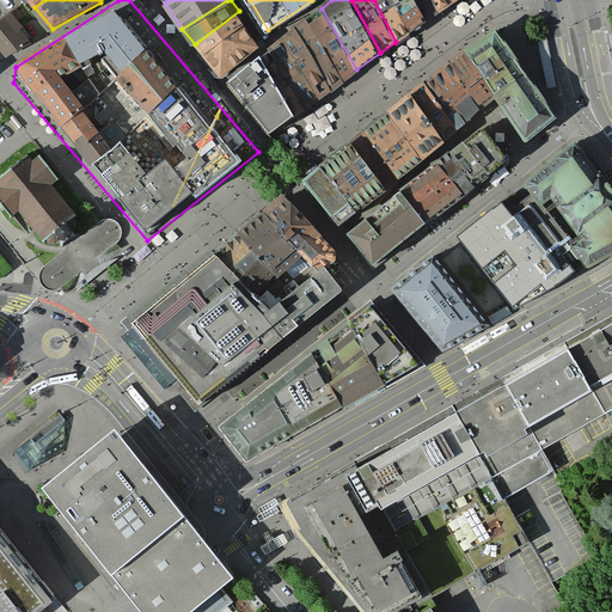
[(393,0),(374,0),(396,42),(411,32),(393,0)]
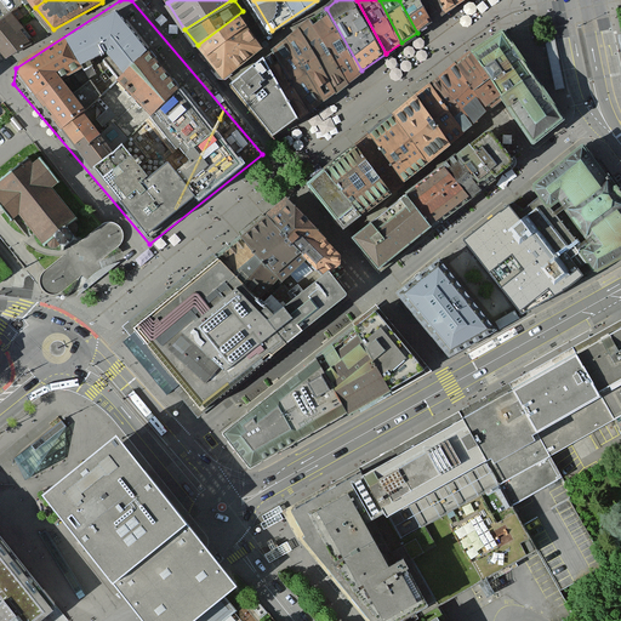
[(422,0),(399,0),(417,33),(434,22),(422,0)]
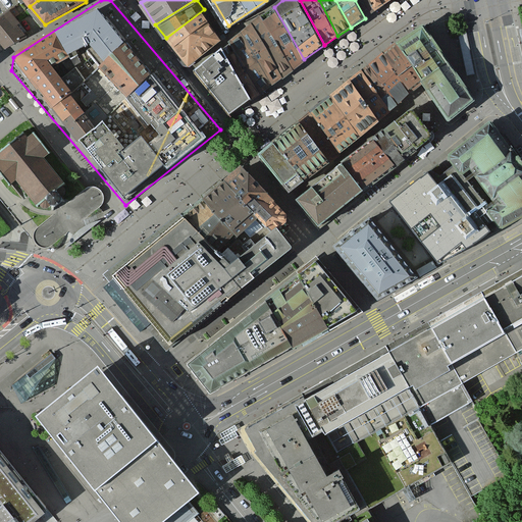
[(371,0),(355,0),(365,18),(376,10),(371,0)]
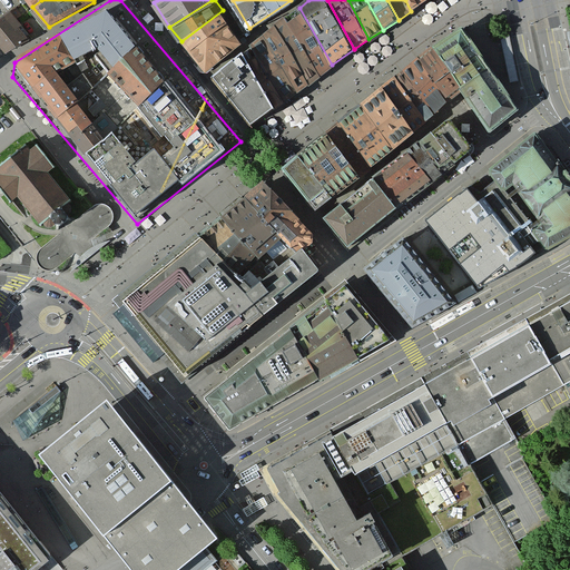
[(418,0),(405,0),(411,11),(421,6),(418,0)]
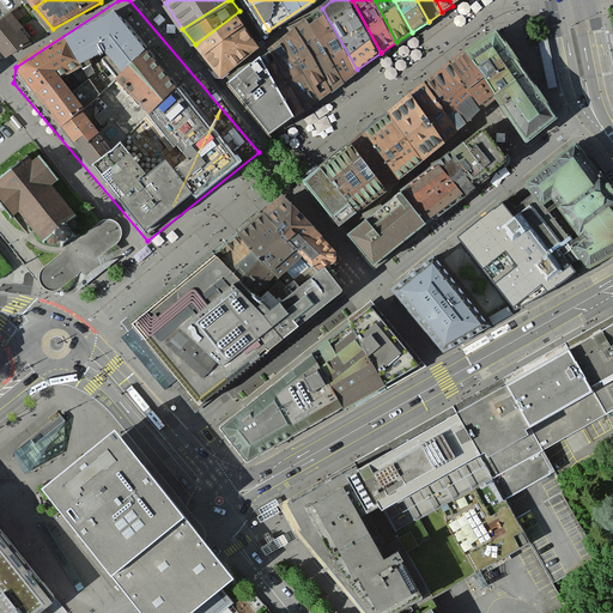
[(305,22),(344,79),(357,70),(322,8),(305,22)]
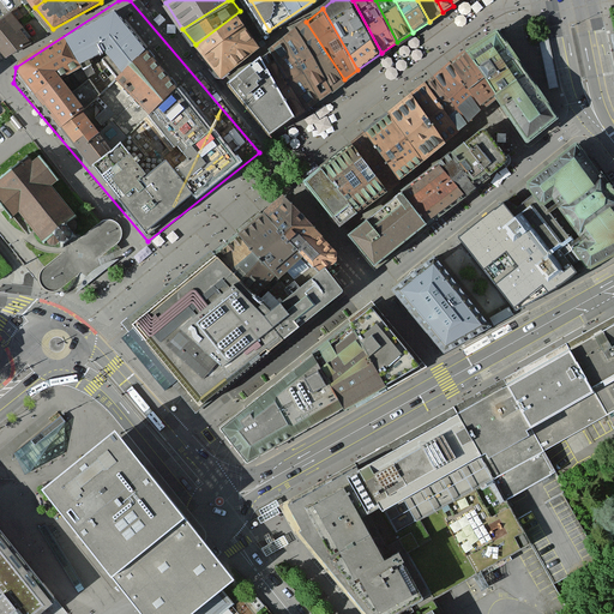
[(262,42),(240,11),(196,44),(221,73),(262,42)]
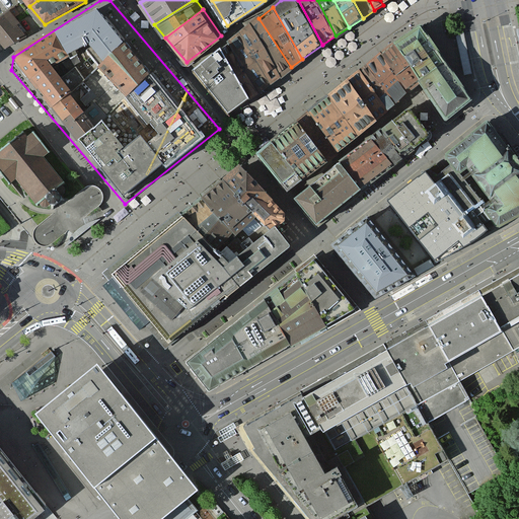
[(29,34),(12,12),(0,20),(0,46),(5,53),(29,34)]
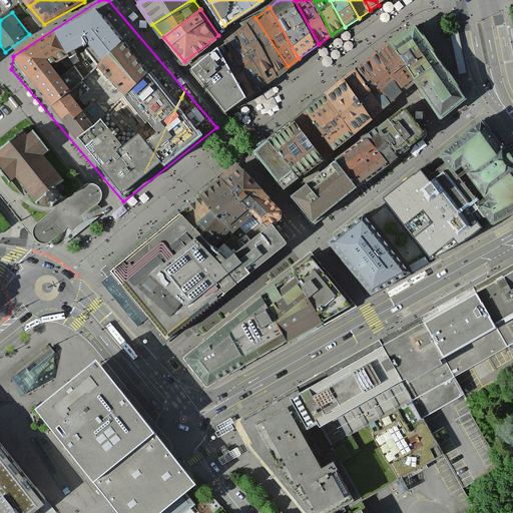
[(255,18),(245,27),(277,74),(288,66),(255,18)]
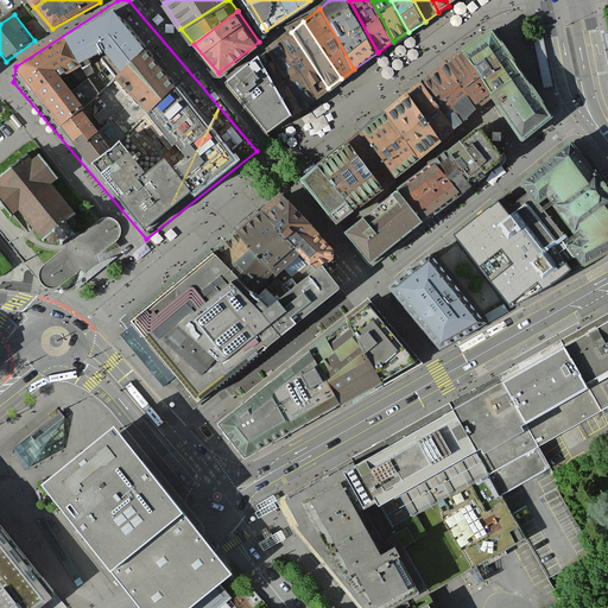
[(291,32),(278,40),(315,97),(328,88),(291,32)]
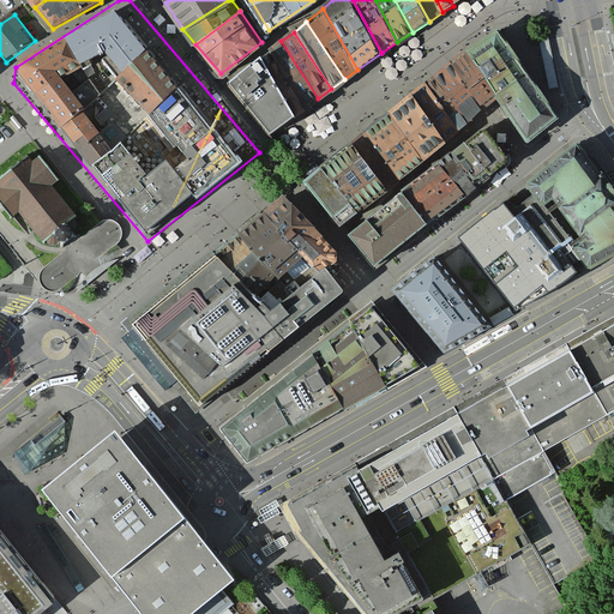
[(467,54),(494,91),(523,70),(495,34),(467,54)]
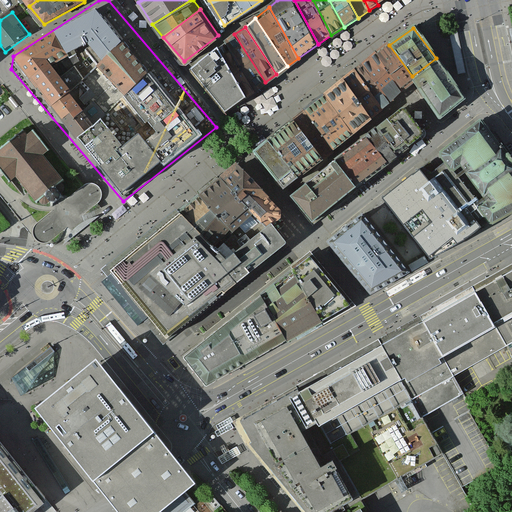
[(228,39),(224,43),(252,90),(257,88),(265,82),(234,34),(228,39)]
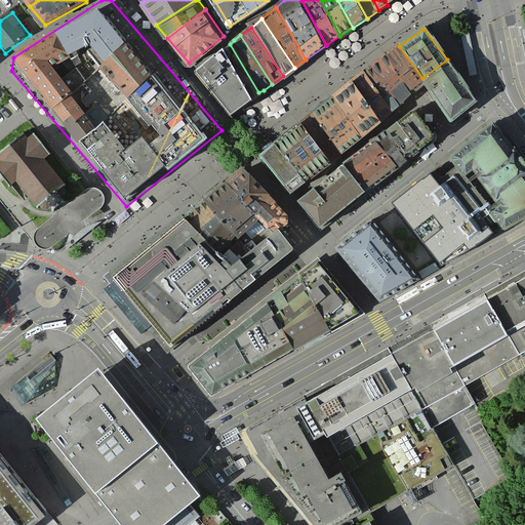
[(469,35),(460,37),(470,78),(478,77),(469,35)]
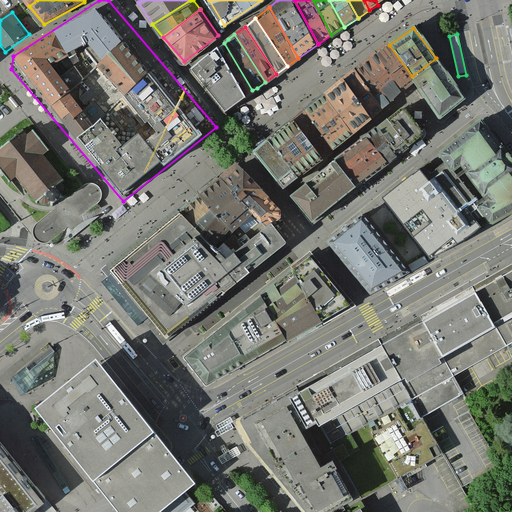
[(252,90),(224,43),(216,50),(244,97),(252,90)]
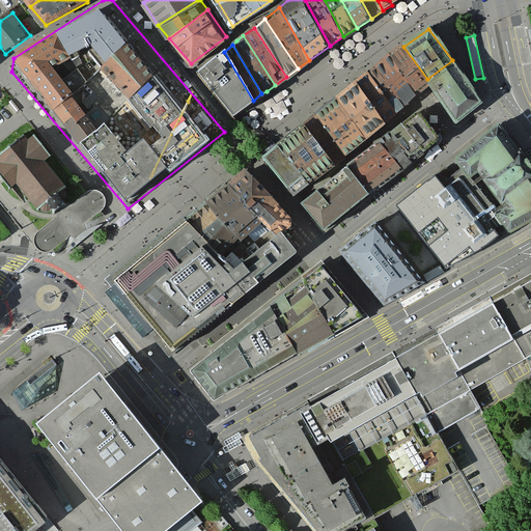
[(403,47),(391,58),(415,89),(427,79),(403,47)]
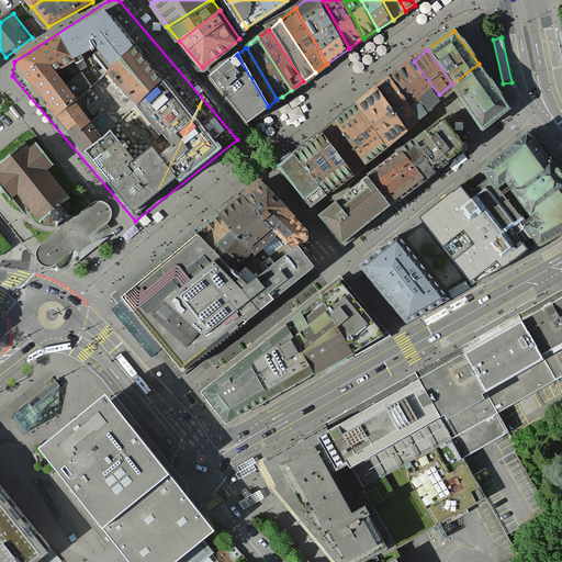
[(268,107),(237,55),(210,78),(248,124),(268,107)]
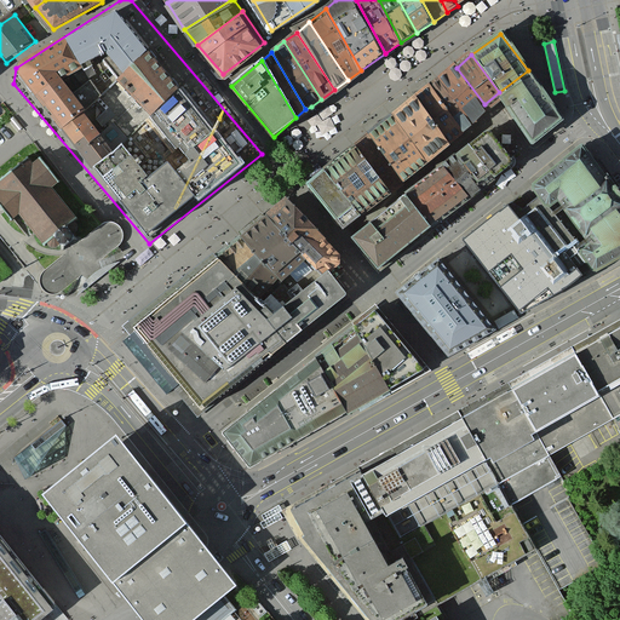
[(484,104),(457,68),(440,80),(472,122),(489,110),(484,104)]
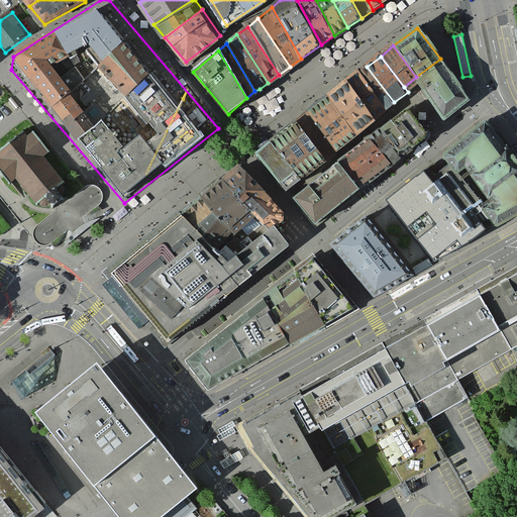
[(467,94),(440,59),(416,77),(442,112),(467,94)]
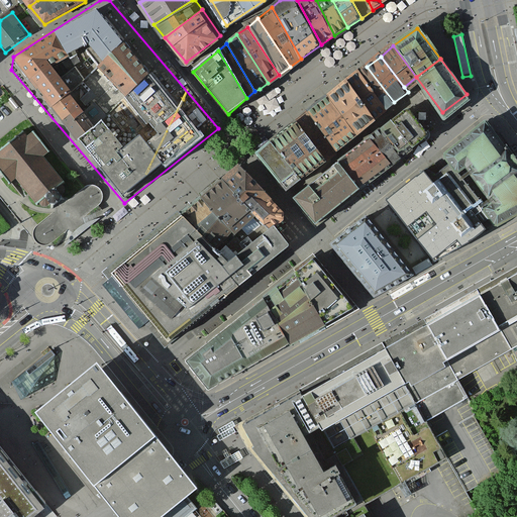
[(394,102),(367,67),(359,73),(387,108),(394,102)]
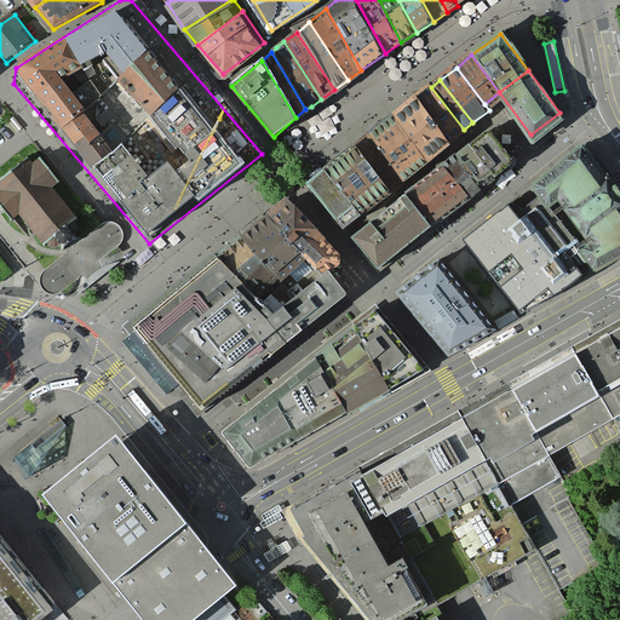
[(464,130),(431,87),(417,99),(448,142),(464,130)]
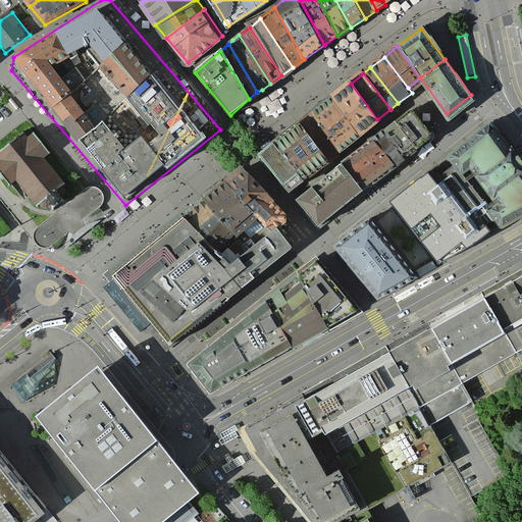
[(377,119),(351,84),(331,98),(361,136),(379,121),(377,119)]
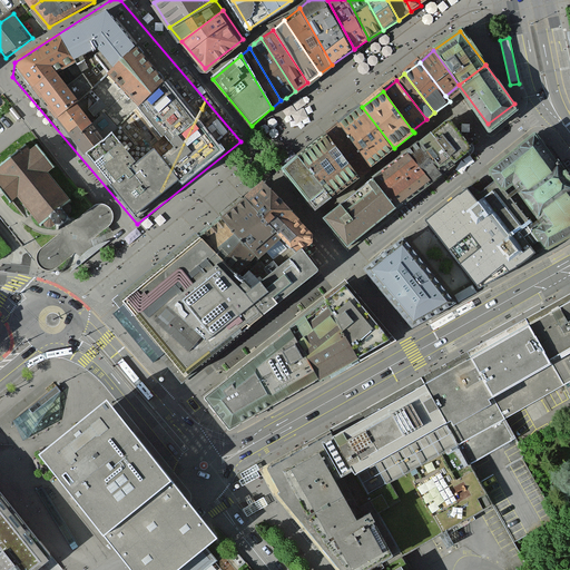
[(394,148),(362,107),(340,125),(372,166),(394,148)]
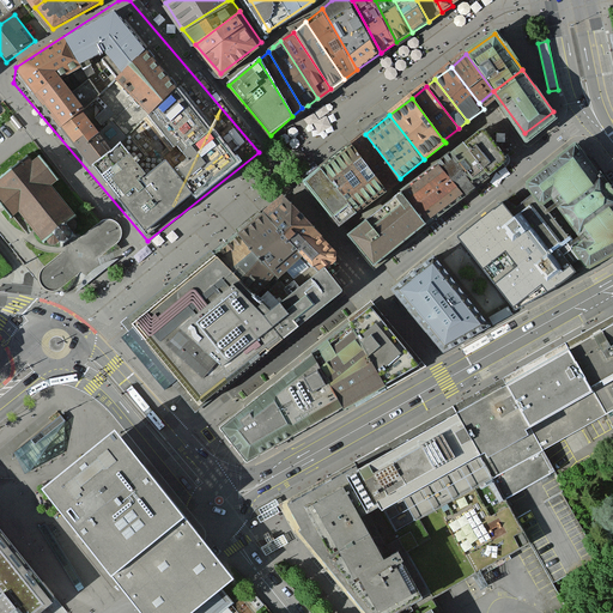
[(484,127),(463,143),(490,175),(504,163),(505,161),(505,156),(484,127)]
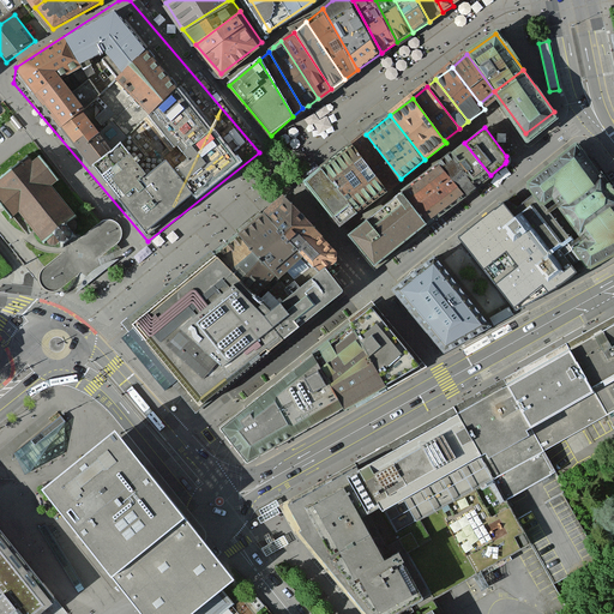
[(401,179),(366,134),(353,145),(386,190),(401,179)]
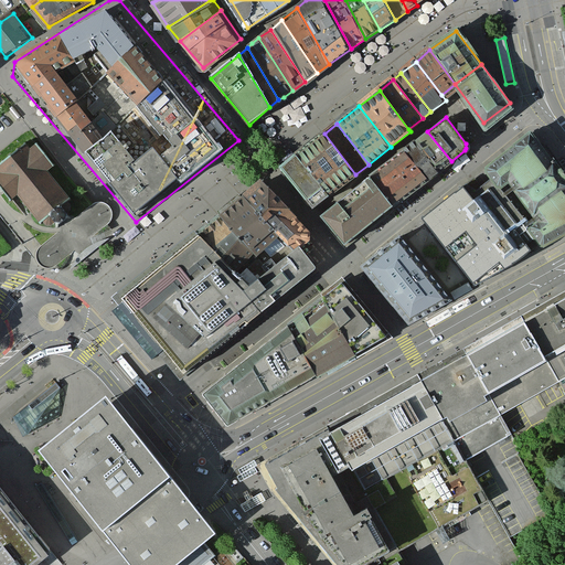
[(427,131),(415,140),(440,172),(452,162),(451,161),(427,131)]
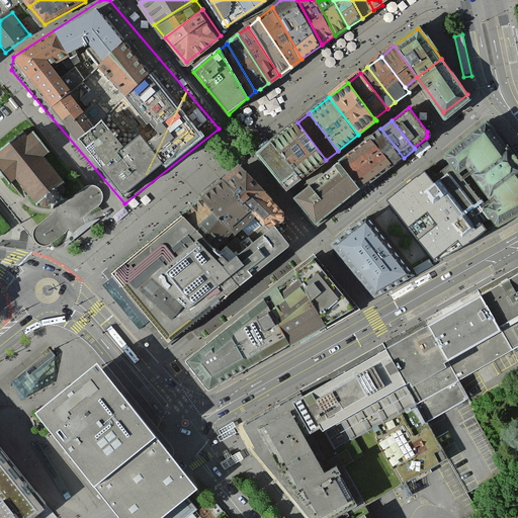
[(449,164),(484,211),(496,226),(517,213),(517,163),(487,120),(442,155),(449,164)]
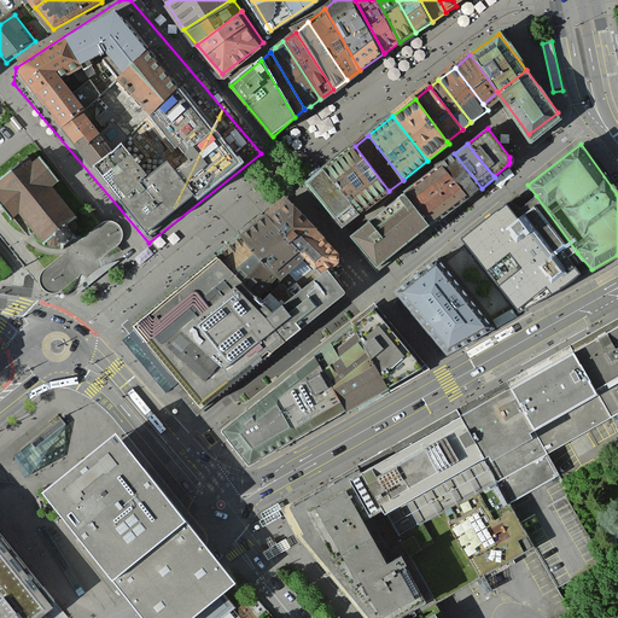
[(389,191),(355,146),(324,170),(359,214),(389,191)]
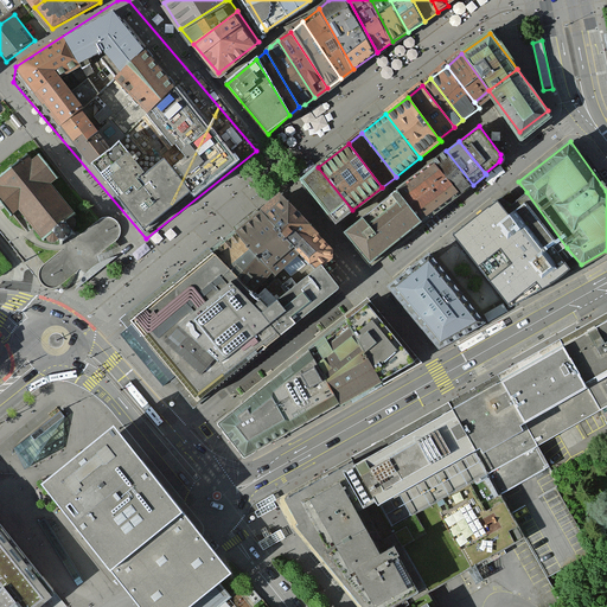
[(446,151),(434,161),(460,195),(473,185),(446,151)]
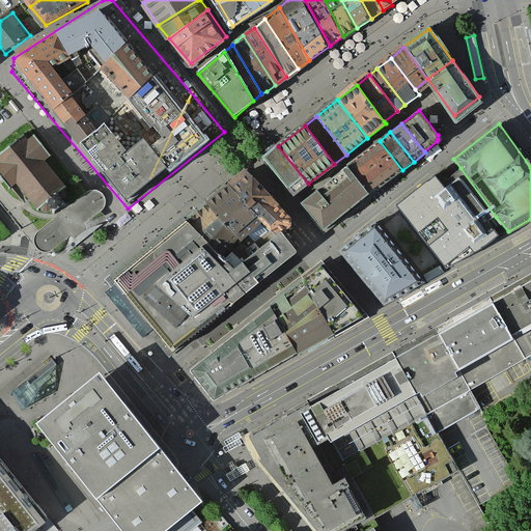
[(49,213),(52,211),(54,214),(66,204),(64,202),(67,200),(67,197),(64,193),(67,190),(47,163),(52,159),(35,137),(30,141),(27,137),(0,157),(0,163),(1,165),(0,165),(0,173),(11,190),(18,186),(38,213),(43,210),(46,213),(49,213)]
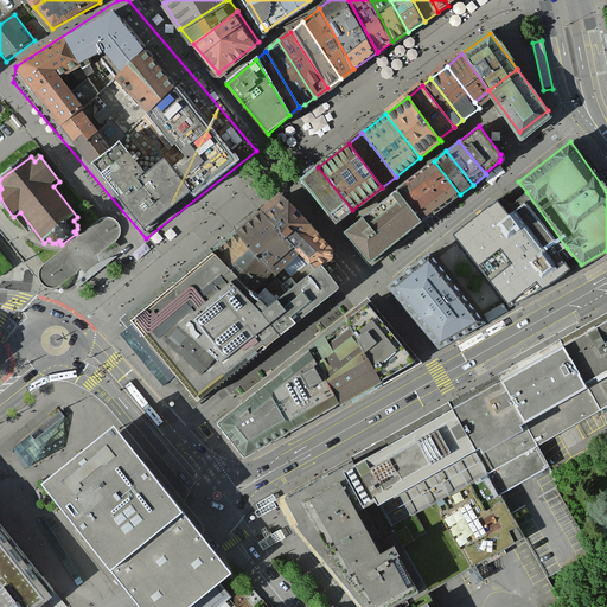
[(434,161),(397,190),(425,224),(460,195),(434,161)]
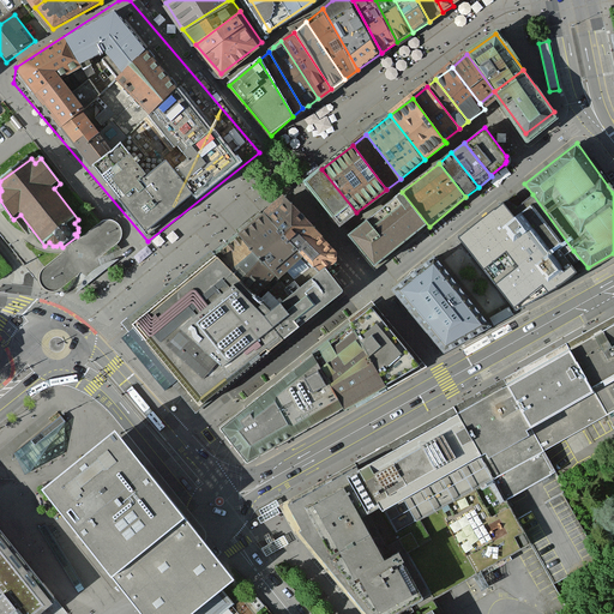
[(356,212),(321,169),(302,184),(337,227),(356,212)]
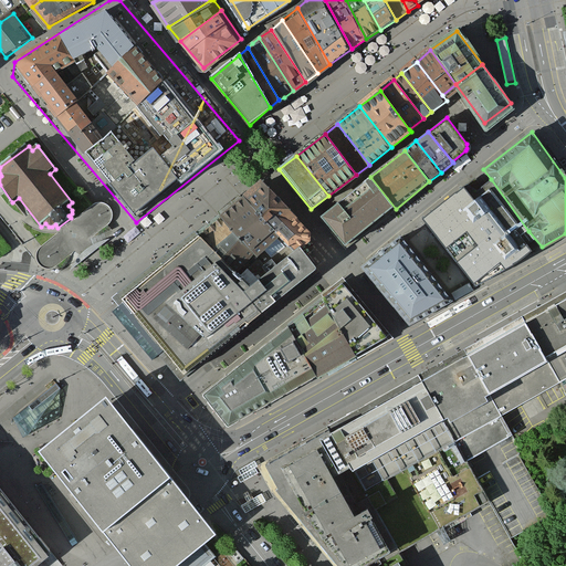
[(370,177),(322,216),(347,248),(396,209),(370,177)]
